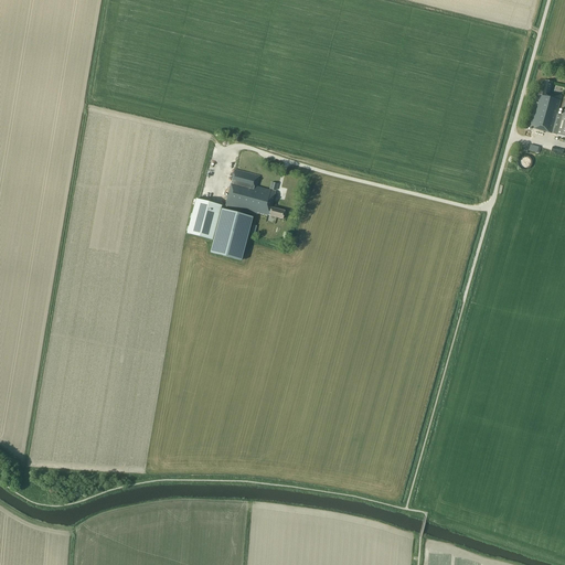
[(530,128),(552,134),(556,115),(562,96),(550,93),(552,83),(545,81),(541,95),(539,94),(539,95),(537,95),(536,98),(537,98),(530,128)]
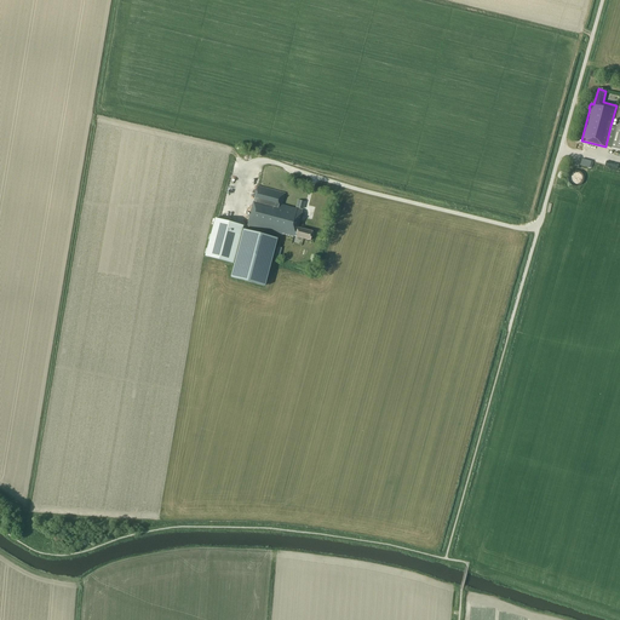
[(606,147),(619,150),(619,109),(615,127),(610,126),(606,147)]
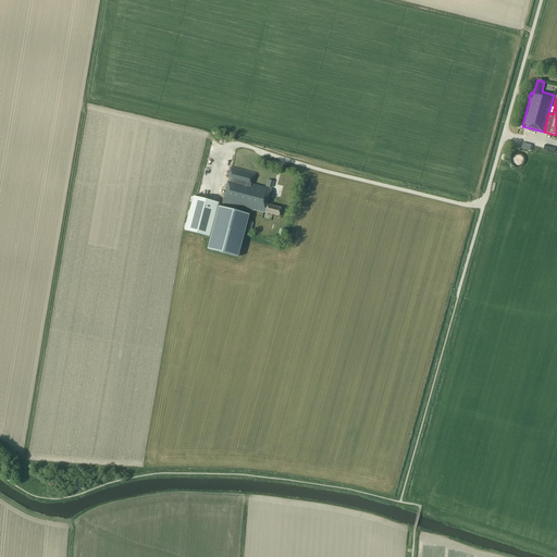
[(523,164),(523,155),(514,155),(514,163),(523,164)]
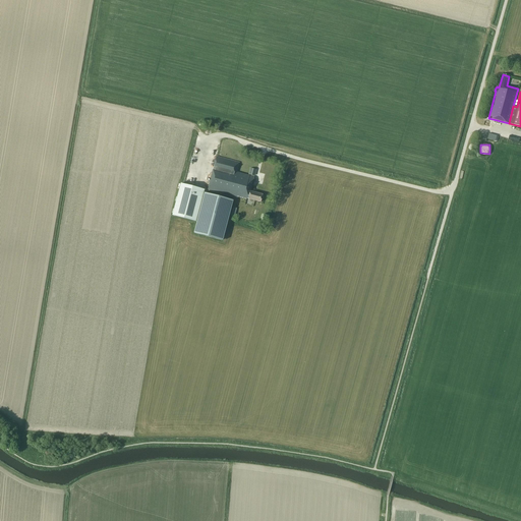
[(261,203),(263,194),(250,191),(254,177),(237,172),(239,163),(217,157),(208,190),(237,198),(237,196),(246,199),(247,198),(261,203)]
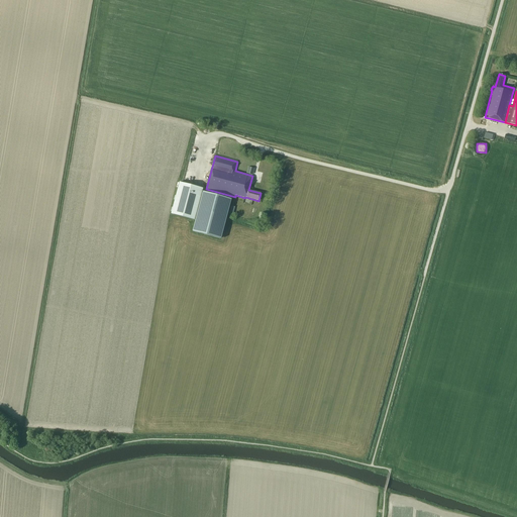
[(202,191),(203,188),(179,182),(171,214),(196,220),(193,230),(221,238),(231,199),(202,191)]
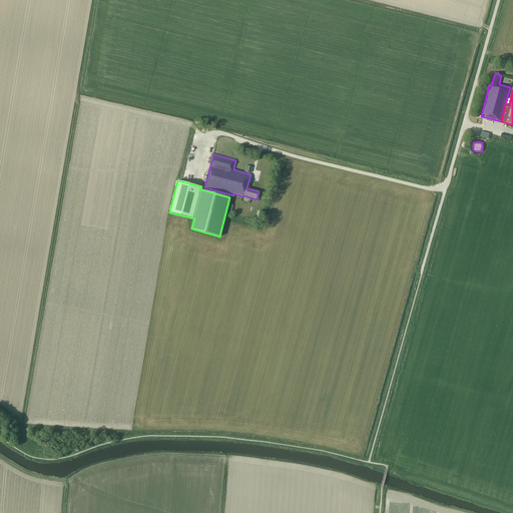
All buildings are outlined.
